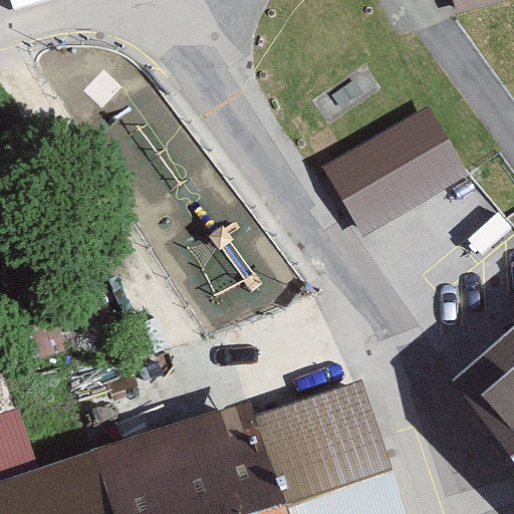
[(428,114),(324,173),(361,238),(465,180),(428,114)]
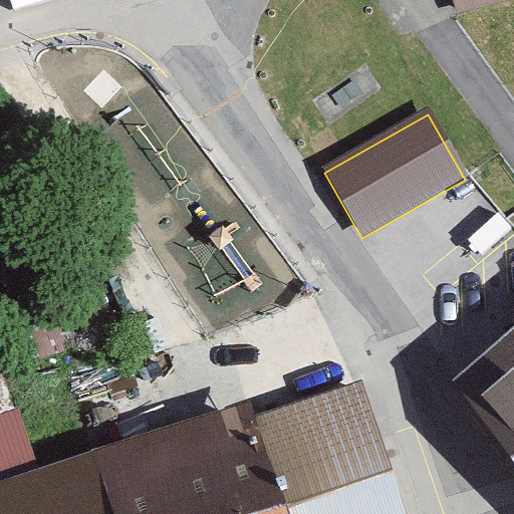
[(513,326),(451,381),(513,467),(513,326)]
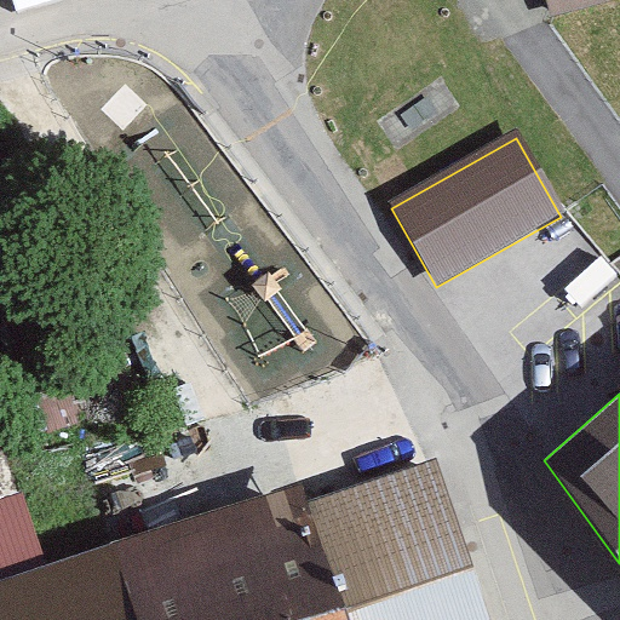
[(492,619),(437,463),(306,503),(348,619),(492,619)]
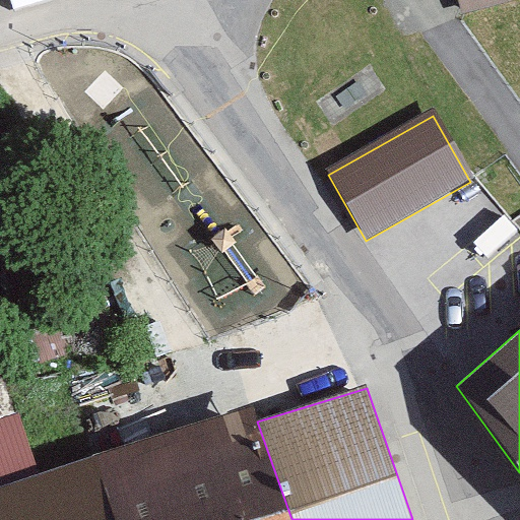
[(254,406),(98,453),(118,519),(291,519),(257,421),(254,406)]
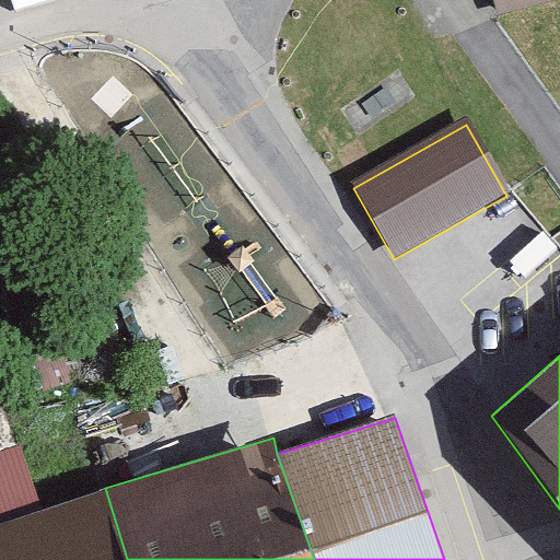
[(22,451),(0,457),(0,522),(41,510),(22,451)]
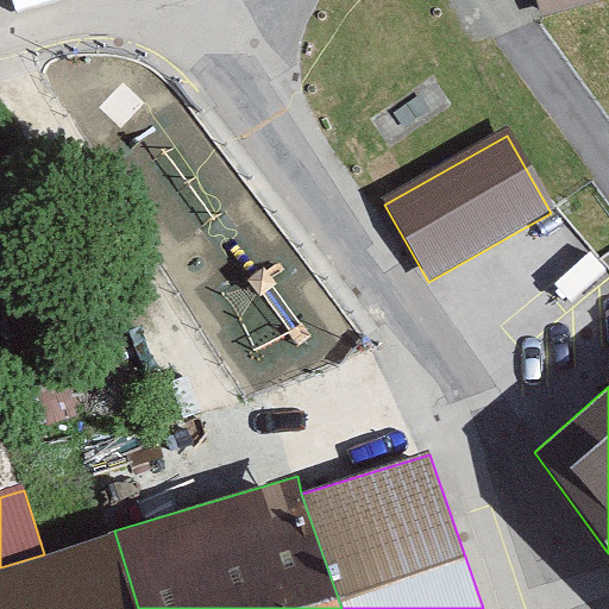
[(138,608),(114,531),(44,554),(0,567),(0,608),(138,608)]
